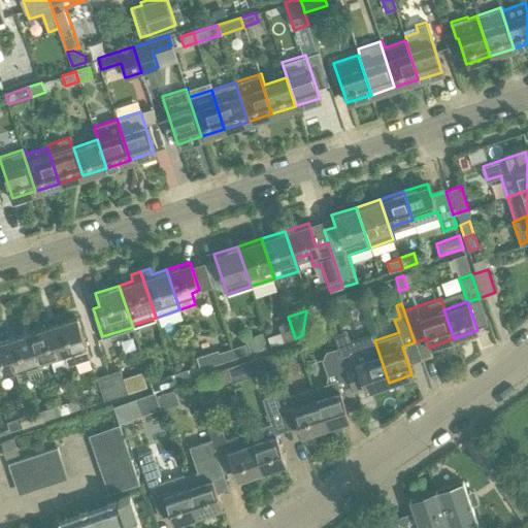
[(76,316),(52,324),(61,353),(86,344),(76,316)]
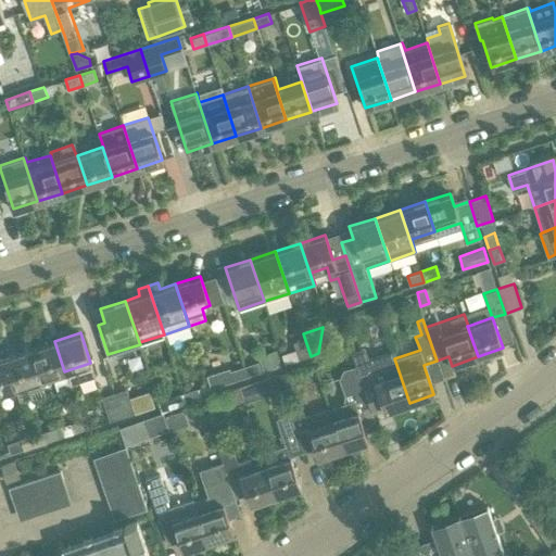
[(295,349),(281,354),(285,364),(311,356),(305,340),(294,344),(295,349)]
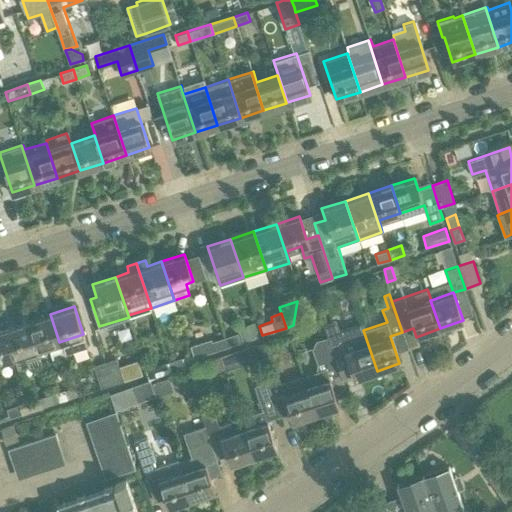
[(38,349),(49,346),(53,358),(63,355),(59,342),(50,314),(28,322),(40,357),(41,357),(38,349)]
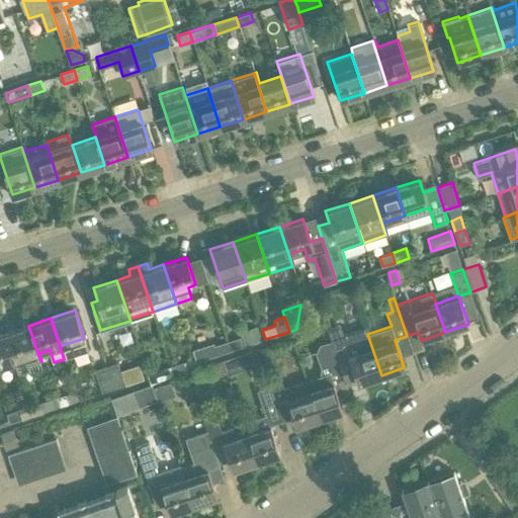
[(367,334),(364,326),(344,333),(341,324),(328,328),(332,340),(331,341),(343,378),(355,373),(358,382),(381,375),(367,334)]
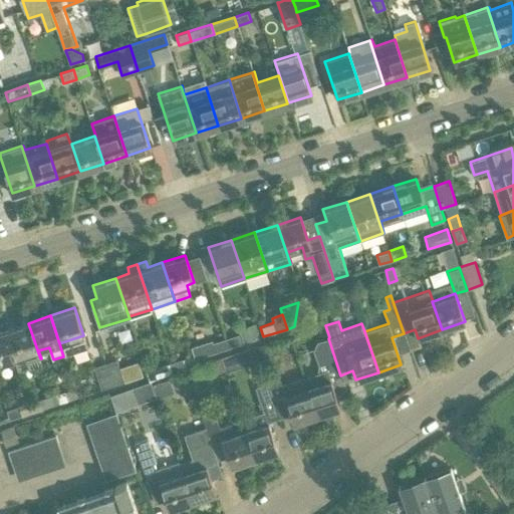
[(14,358),(18,370),(31,366),(29,362),(40,358),(28,323),(5,330),(14,358)]
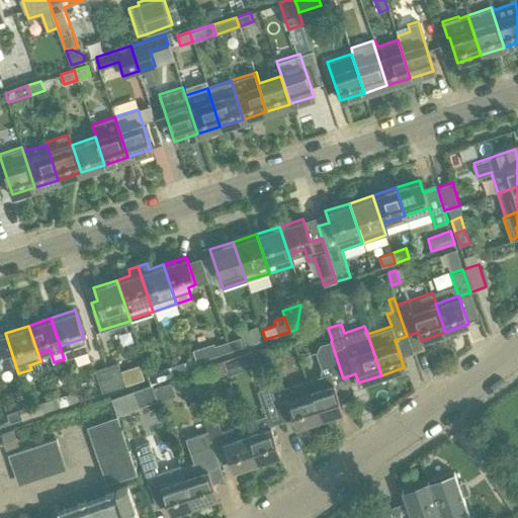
[(241,331),(245,346),(263,340),(258,326),(241,331)]
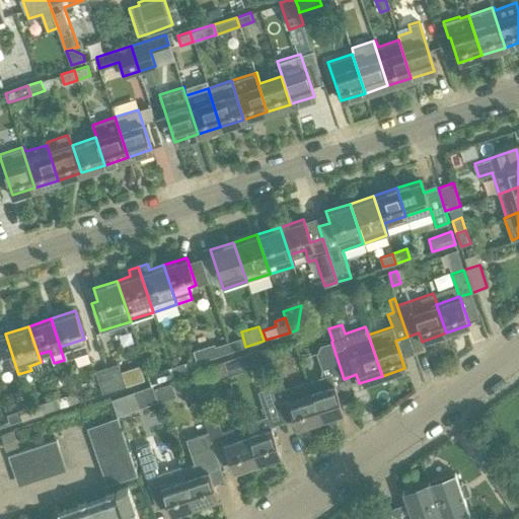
[(0,366),(14,362),(5,334),(0,336),(0,366)]
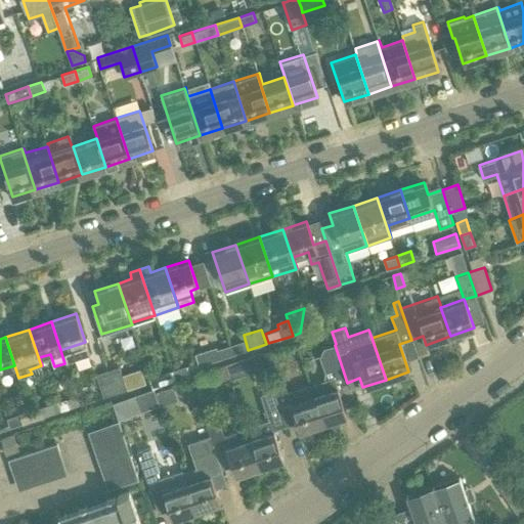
[(244,341),(229,345),(232,355),(247,350),(244,341)]
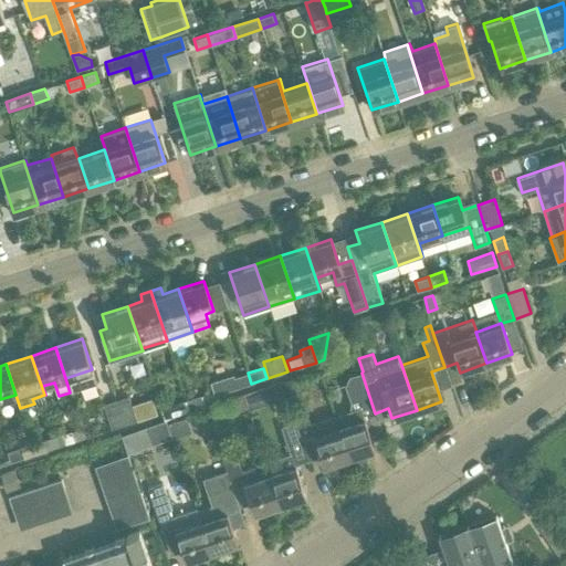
[(213,396),(238,388),(251,384),(248,373),(210,386),(212,392),(213,396)]
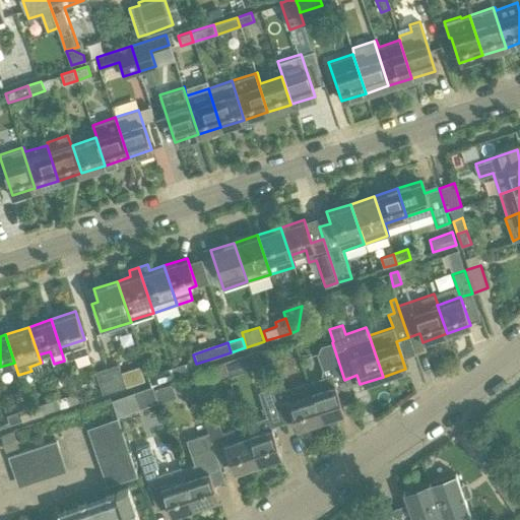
[(343,412),(339,399),(350,395),(344,380),(332,342),(321,345),(317,356),(324,376),(307,382),(320,420),(343,412)]
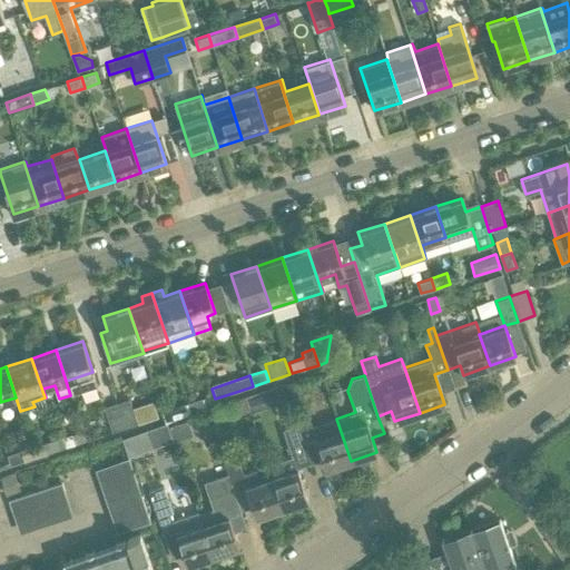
[(295,382),(284,385),(287,397),(300,393),(295,382)]
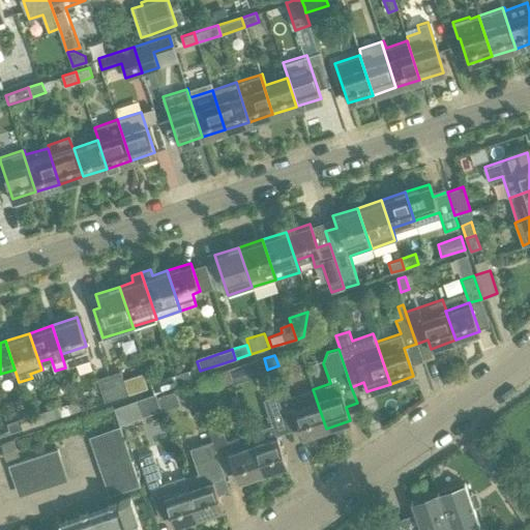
[(202,376),(200,371),(199,367),(187,372),(190,380),(202,376)]
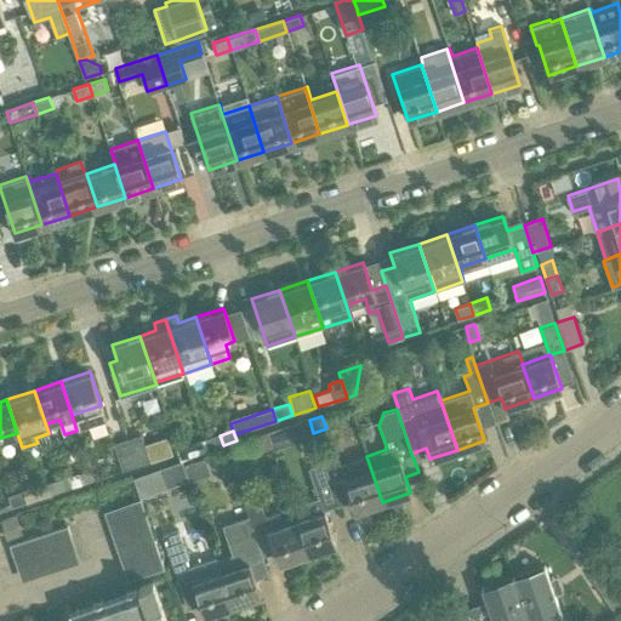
[(141,433),(126,438),(136,466),(151,461),(141,433)]
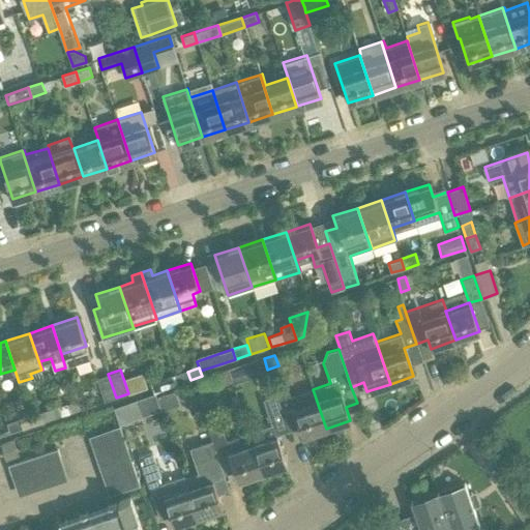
[(232,384),(229,373),(228,371),(221,373),(225,386),(232,384)]
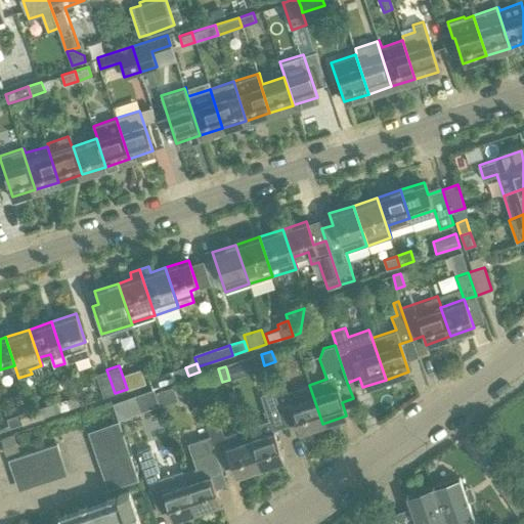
[(95,374),(103,397),(115,393),(106,369),(95,374)]
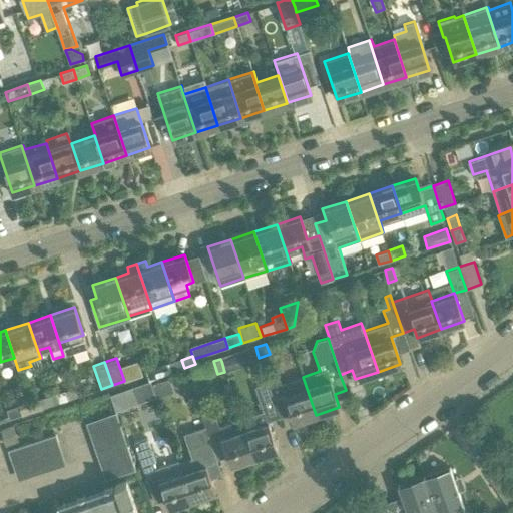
[(169,364),(157,368),(160,375),(172,372),(169,364)]
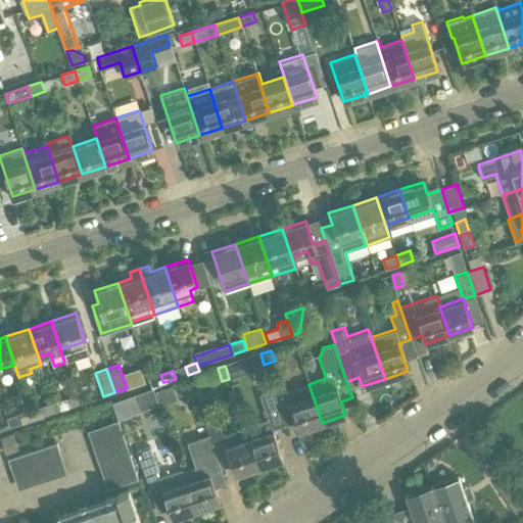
[(296,421),(299,431),(322,423),(308,384),(285,392),(284,387),(272,391),(284,425),(296,421)]
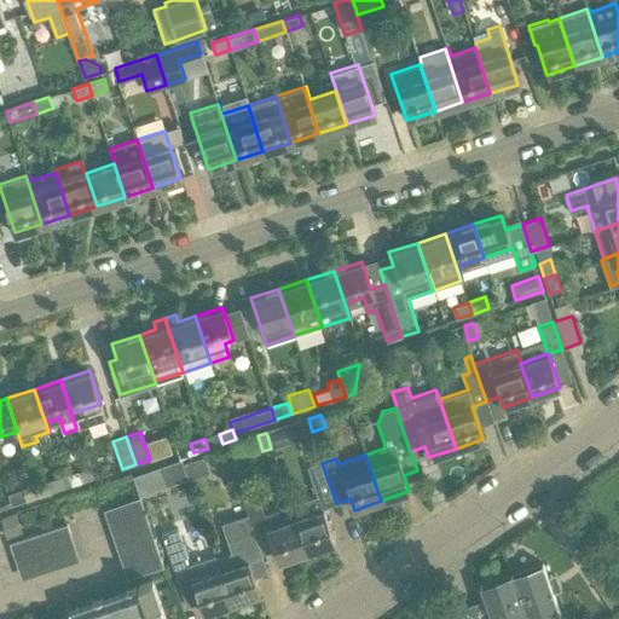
[(134,476),(140,495),(187,479),(181,461),(134,476)]
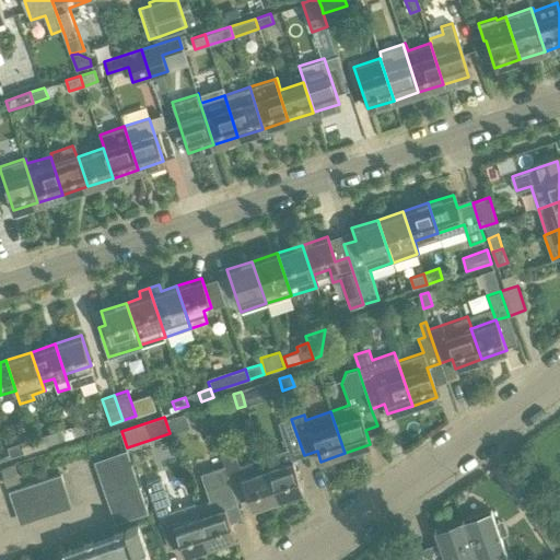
[(302,491),(291,459),(304,455),(291,419),(279,423),(288,447),(263,457),(264,459),(277,499),(302,491)]
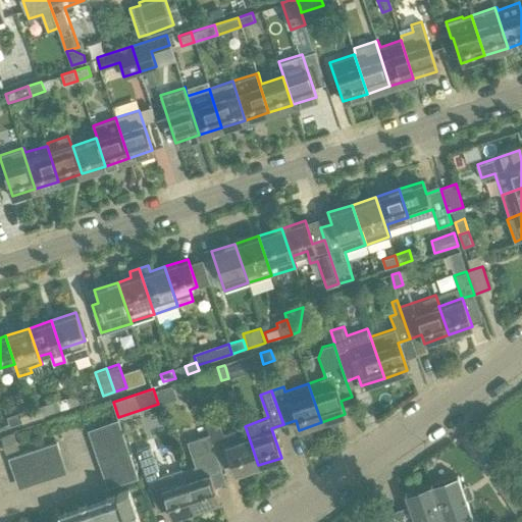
[(66,397),(52,402),(56,411),(69,407),(66,397)]
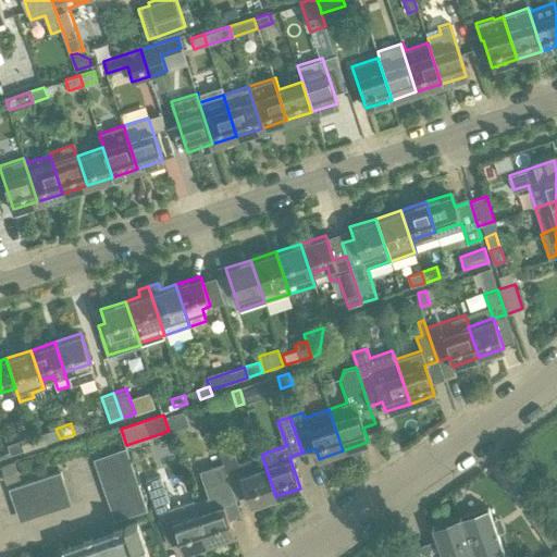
[(42,433),(32,436),(35,446),(60,438),(56,429),(42,433)]
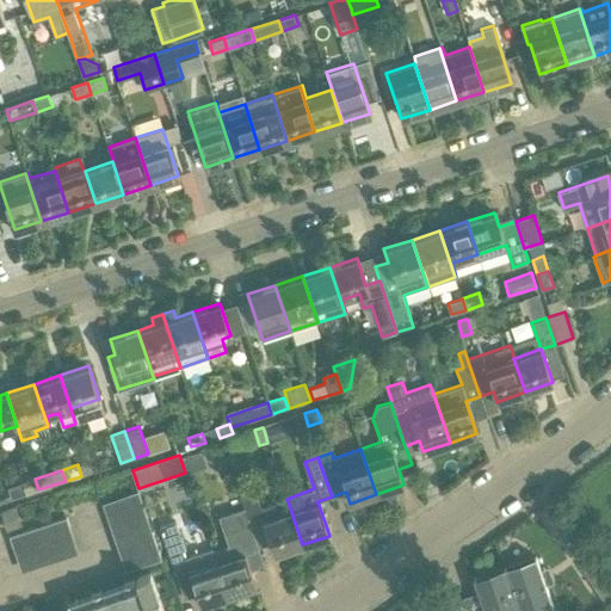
[(23,482),(7,488),(11,499),(38,489),(35,479),(23,482)]
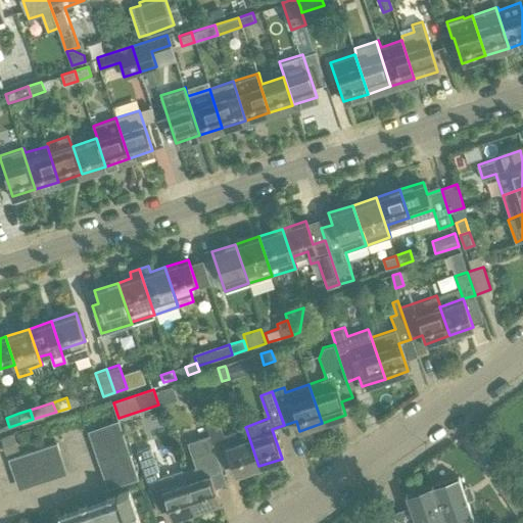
[(0,429),(9,427),(6,418),(0,419),(0,429)]
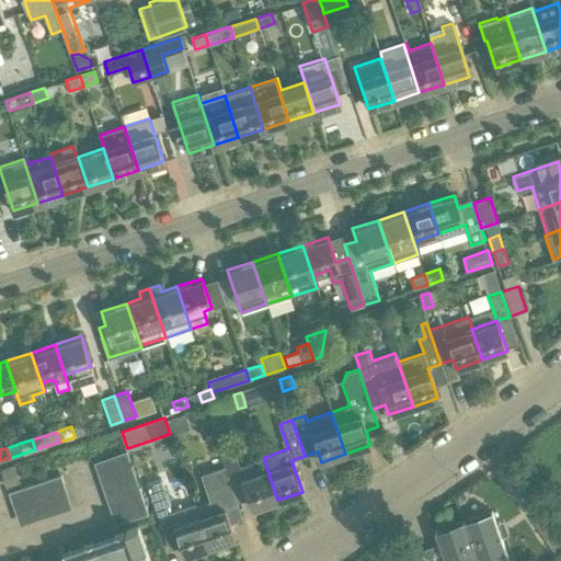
[(127,450),(118,454),(140,516),(148,513),(127,450)]
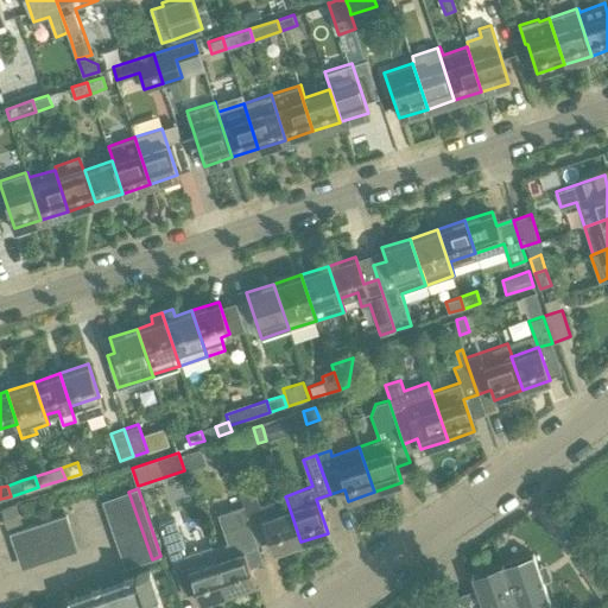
[(270,540),(274,551),(301,542),(286,499),(260,507),(253,488),(239,494),(244,507),(257,545),(270,540)]
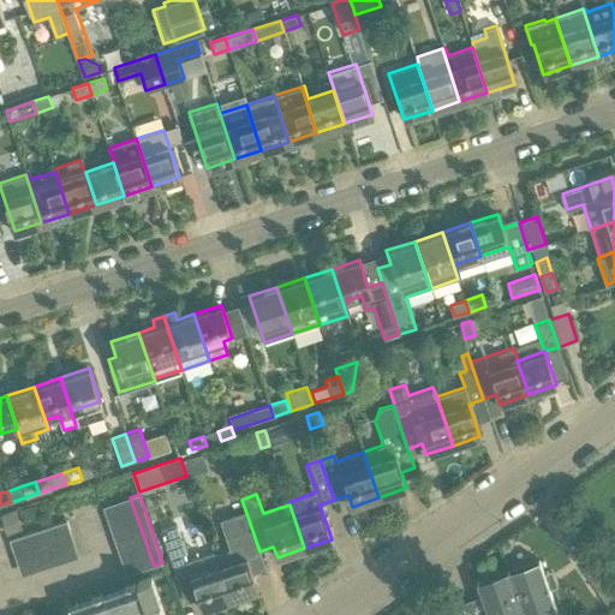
[(0,514),(7,535),(23,529),(16,508),(0,514)]
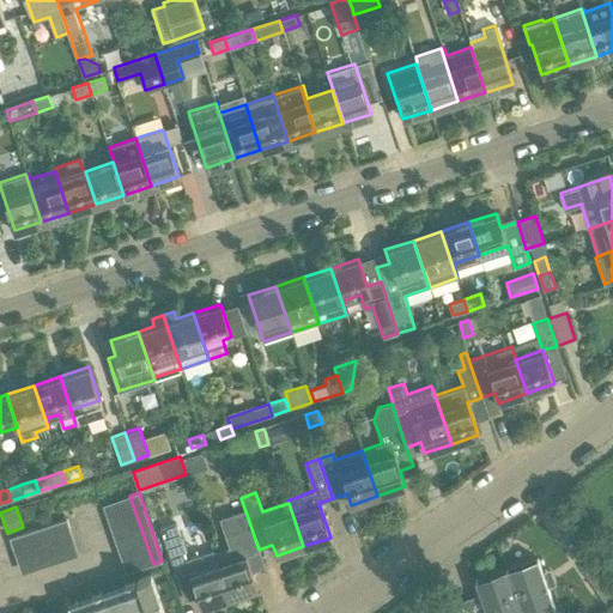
[(213,552),(229,598),(256,588),(250,571),(263,568),(258,550),(259,550),(246,511),(218,521),(228,547),(213,552)]
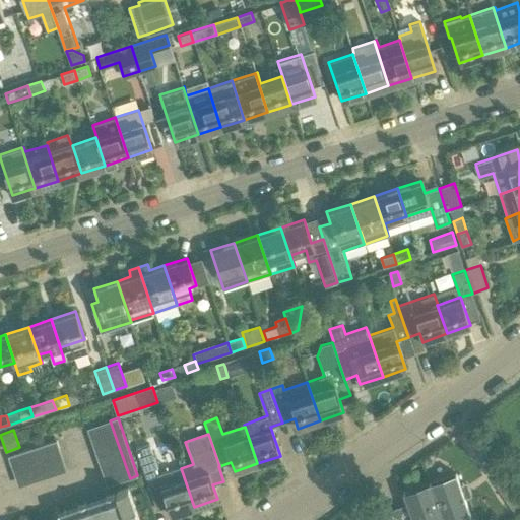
[(10,463),(59,447),(57,440),(8,456),(10,463)]
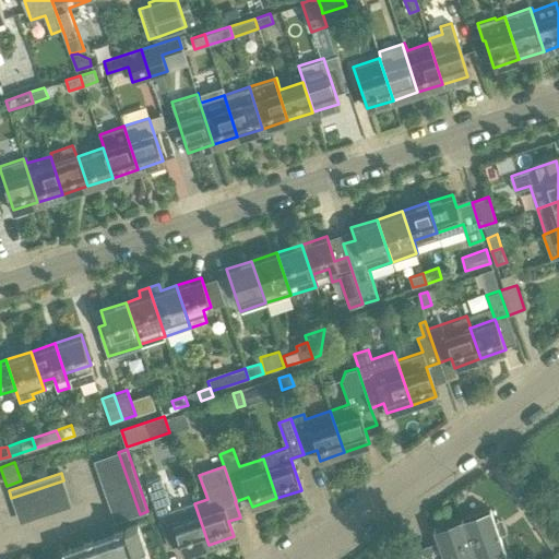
[(161,476),(146,482),(169,547),(180,544),(183,554),(209,545),(194,503),(193,501),(169,509),(167,503),(170,502),(161,476)]
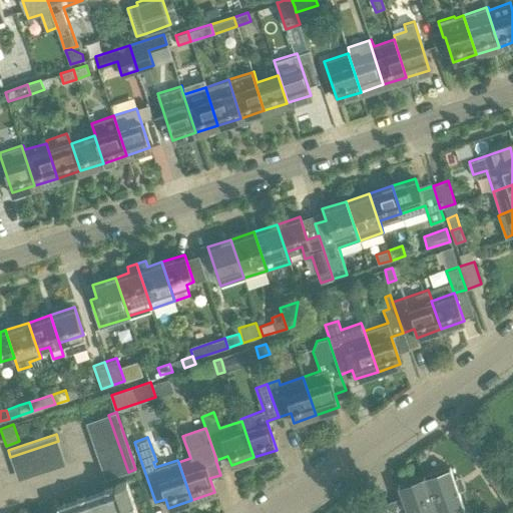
[(436,512),(447,512),(464,508),(450,467),(424,476),(436,512)]
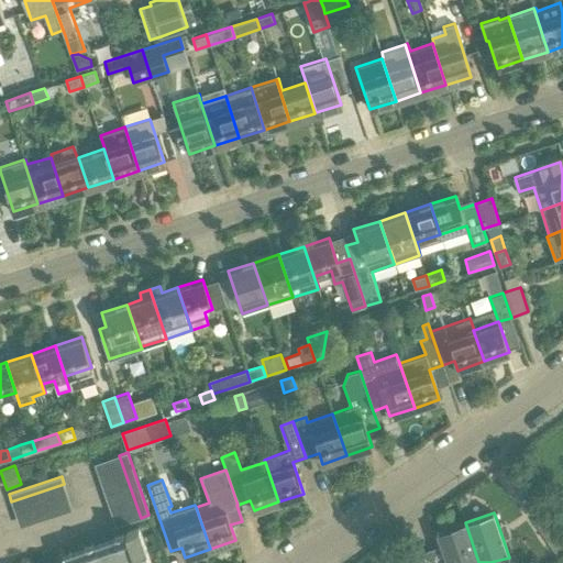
[(448,562),(478,562),(465,522),(438,532),(448,562)]
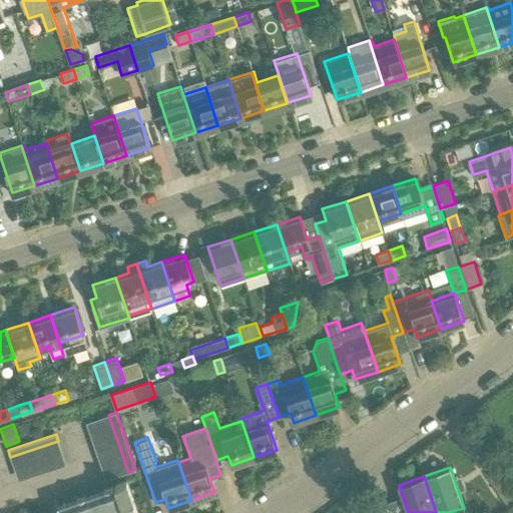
[(137,512),(126,480),(115,484),(117,491),(65,509),(66,512),(137,512)]
